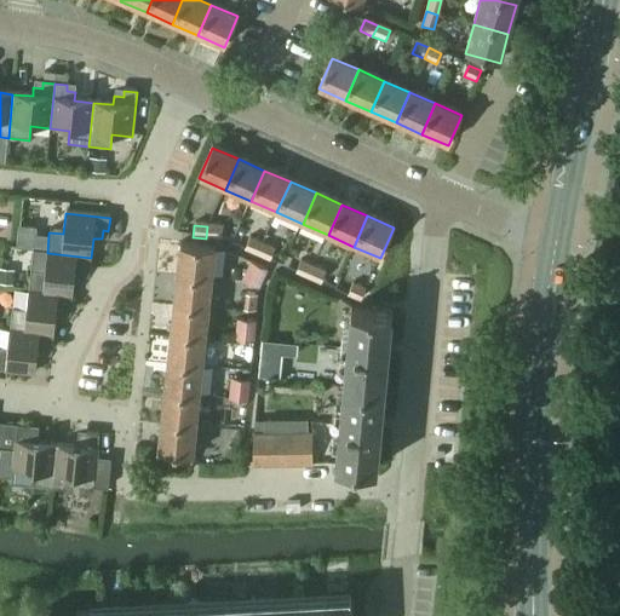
[(206,239),(220,240),(220,228),(207,226),(206,239)]
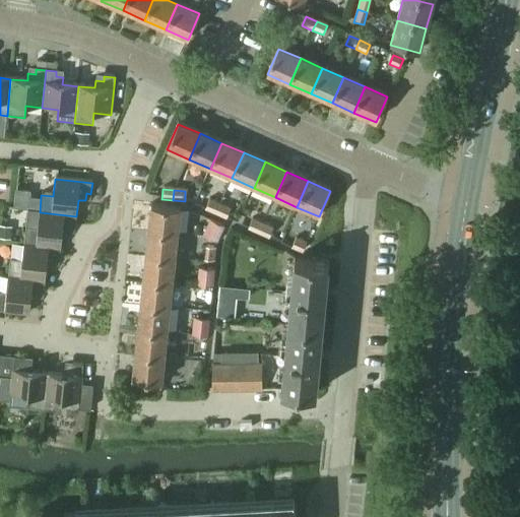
[(205,210),(215,215),(219,206),(209,201),(205,210)]
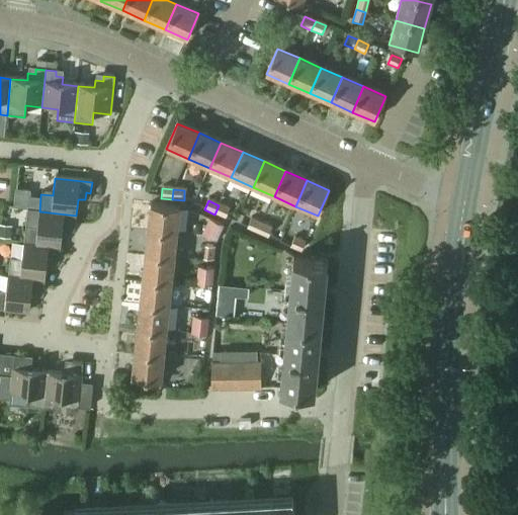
[(147,231),(176,234),(179,208),(150,205),(147,231)]
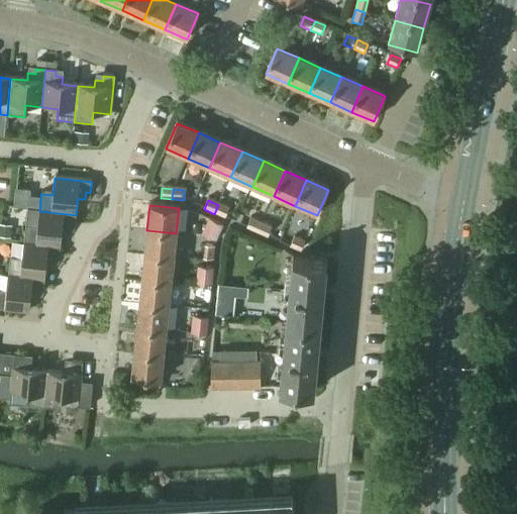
[(214,214),(225,218),(229,209),(218,205),(214,214)]
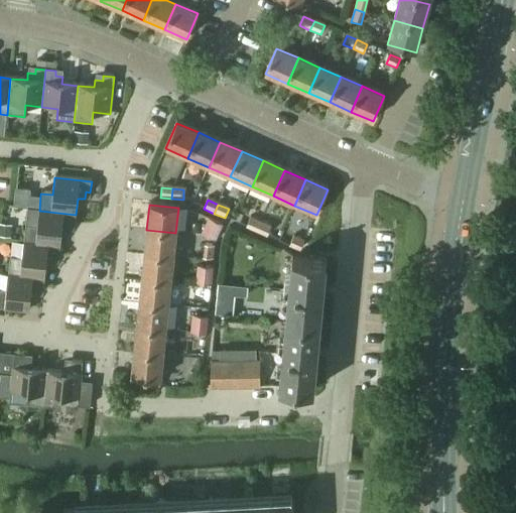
[(25,226),(23,243),(60,247),(62,231),(70,231),(70,224),(75,225),(76,215),(39,211),(37,227),(25,226)]
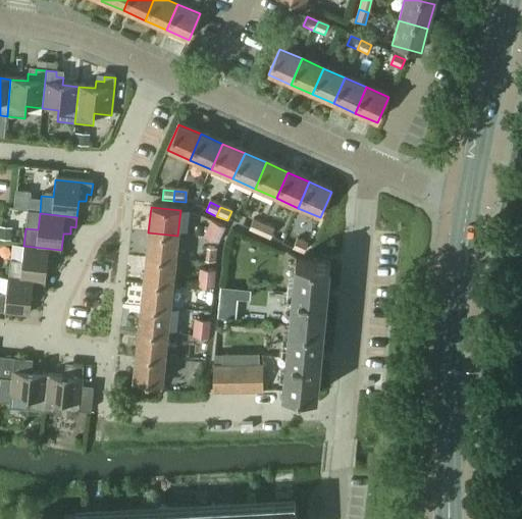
[(249,230),(260,235),(264,225),(253,221),(249,230)]
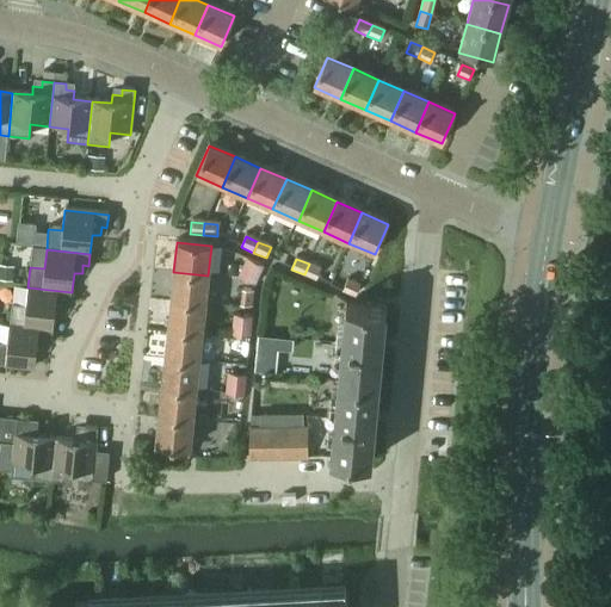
[(244,271),(259,278),(264,268),(247,261),(244,271)]
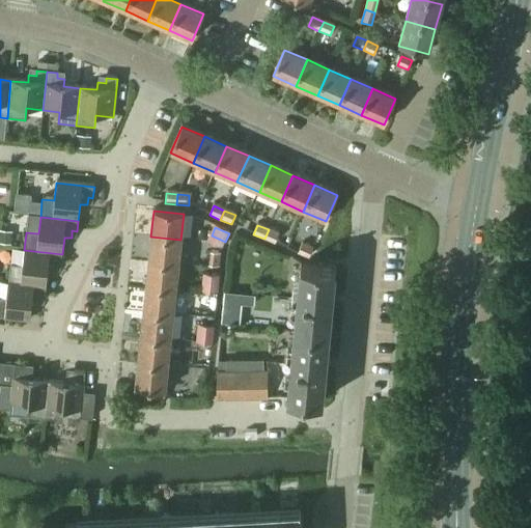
[(264,239),(275,244),(279,234),(269,229),(264,239)]
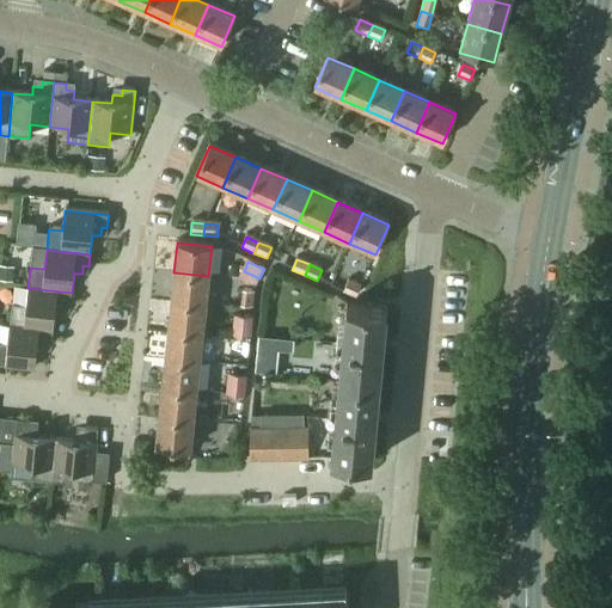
[(239,281),(256,288),(259,278),(244,271),(239,281)]
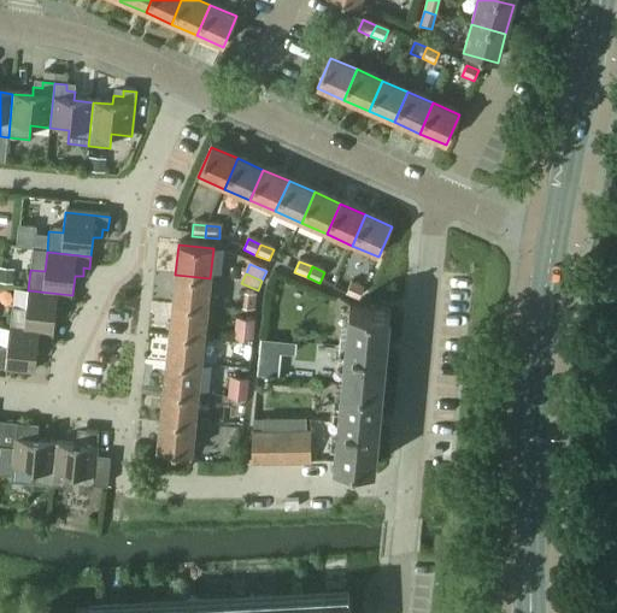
[(172,304),(207,307),(210,278),(175,275),(172,304)]
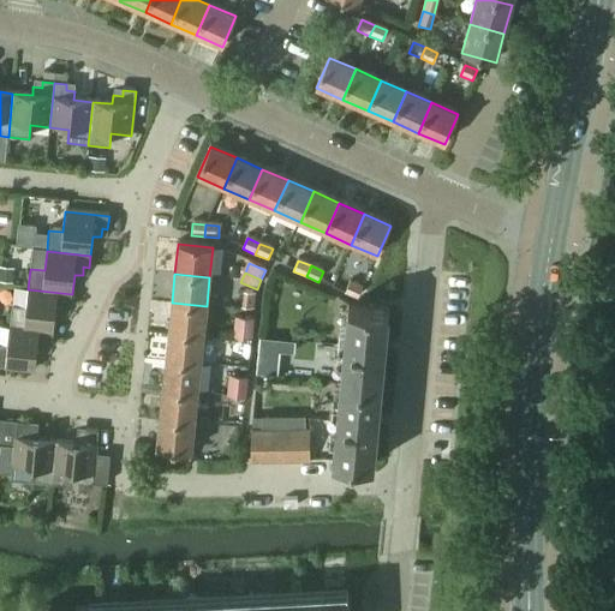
[(345,294),(358,299),(363,288),(350,283),(345,294)]
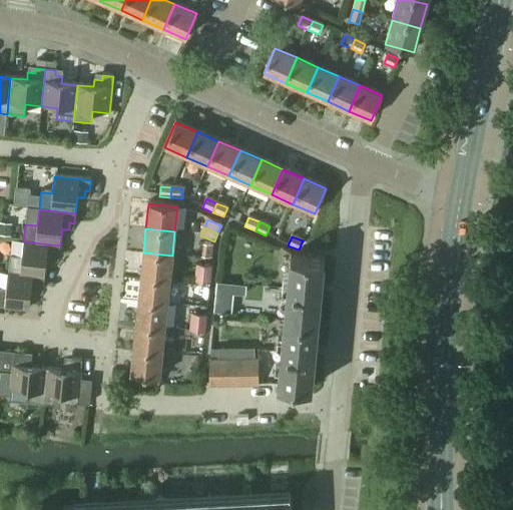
[(10,257),(8,274),(44,278),(46,262),(53,263),(54,255),(59,256),(60,245),(23,241),(21,258),(10,257)]
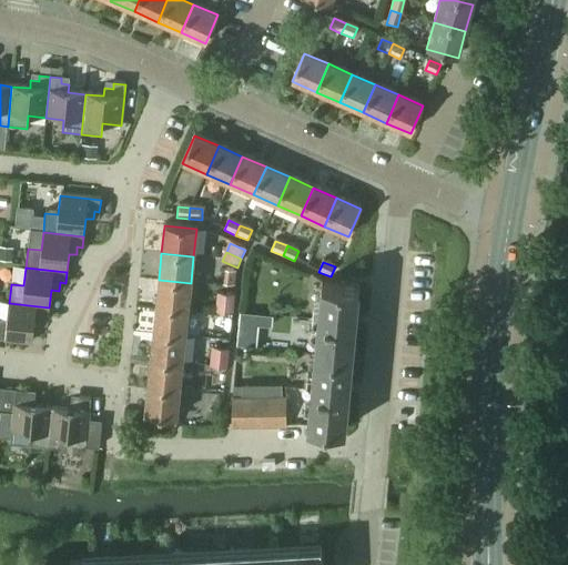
[(155,306),(188,310),(191,283),(159,280),(155,306)]
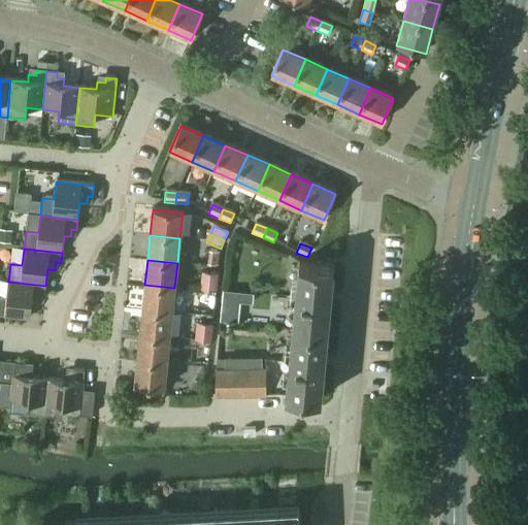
[(299,264),(293,331),(327,334),(333,268),(299,264)]
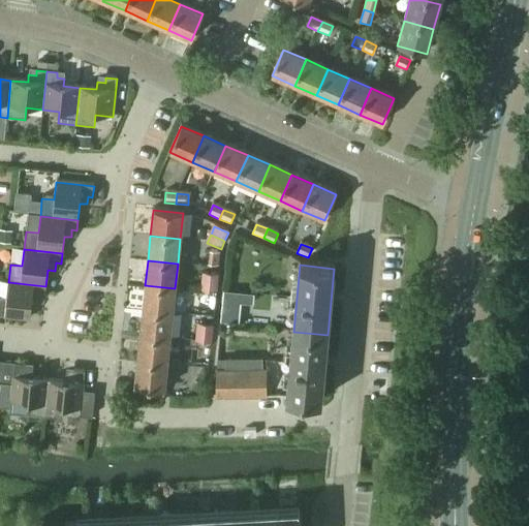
[(201,282),(217,284),(218,275),(203,274),(201,282)]
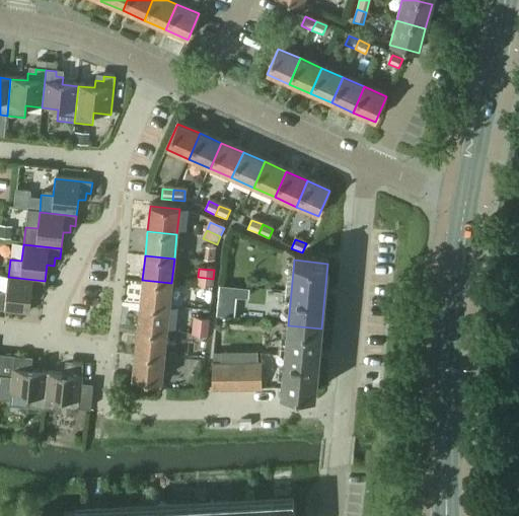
[(0,310),(29,314),(30,297),(39,298),(39,291),(44,291),(45,281),(8,277),(6,293),(0,292),(0,310)]
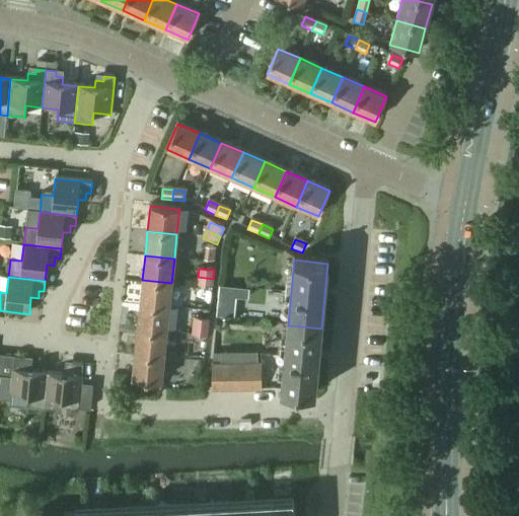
[(197,286),(212,288),(213,279),(198,277),(197,286)]
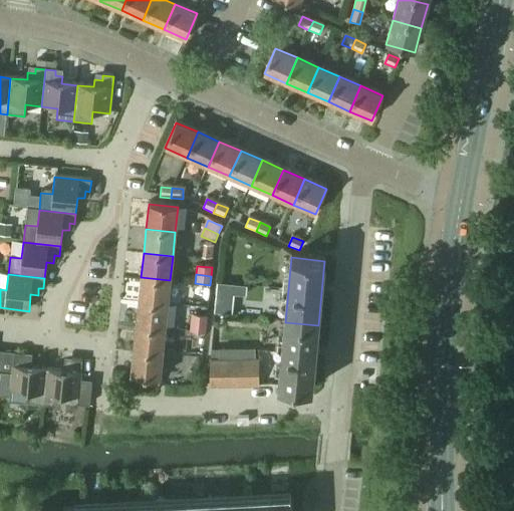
[(139,302),(167,305),(170,280),(141,277),(139,302)]
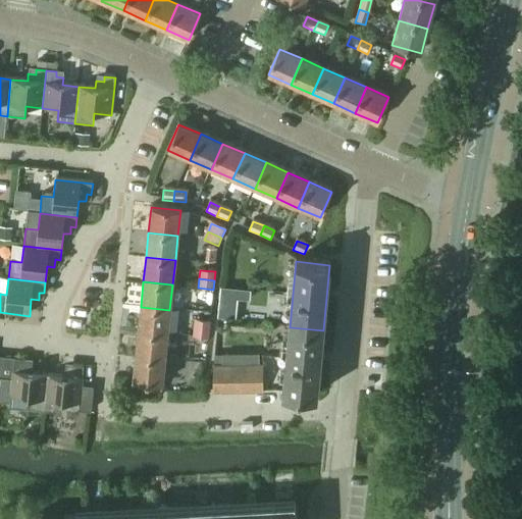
[(138,331),(167,334),(169,310),(141,307),(138,331)]
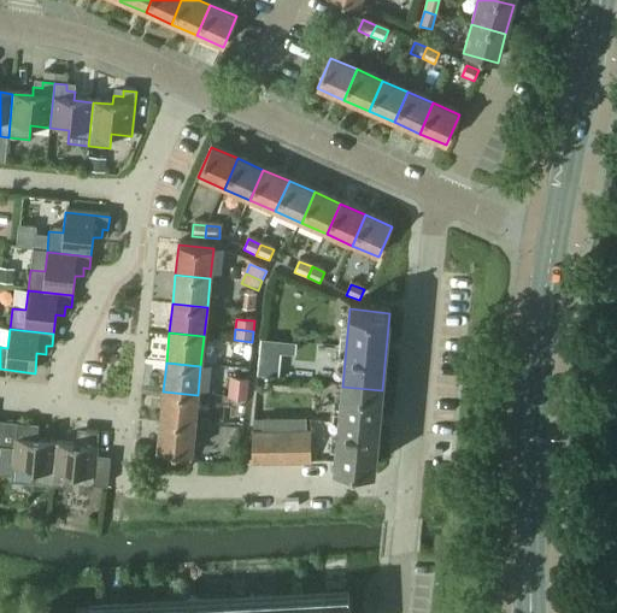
[(229,388),(247,389),(248,379),(230,377),(229,388)]
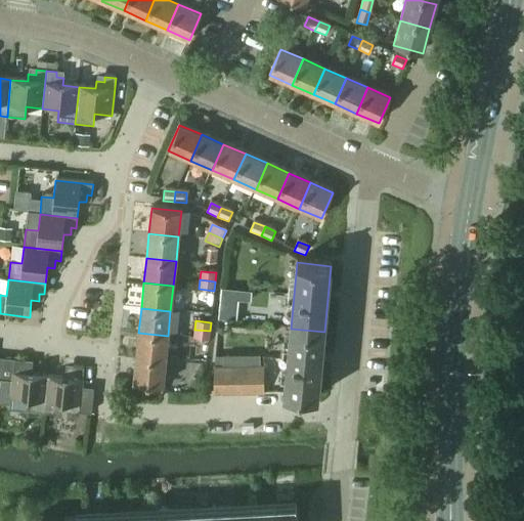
[(284,394),(318,397),(324,332),(291,329),(284,394)]
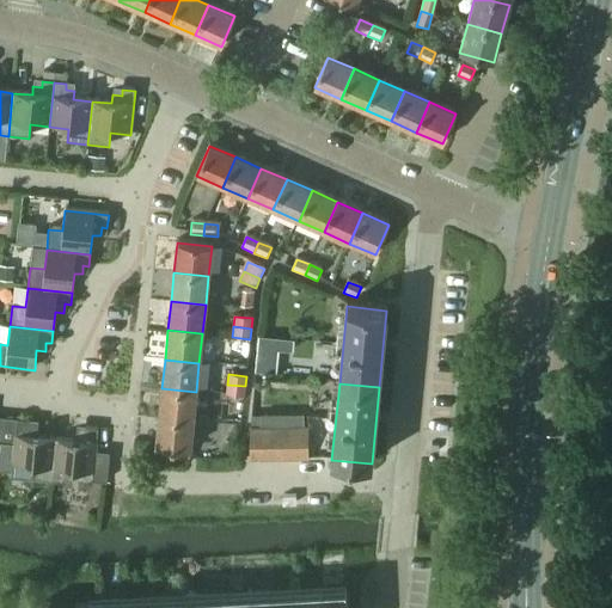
[(226,395),(244,397),(245,386),(227,385),(226,395)]
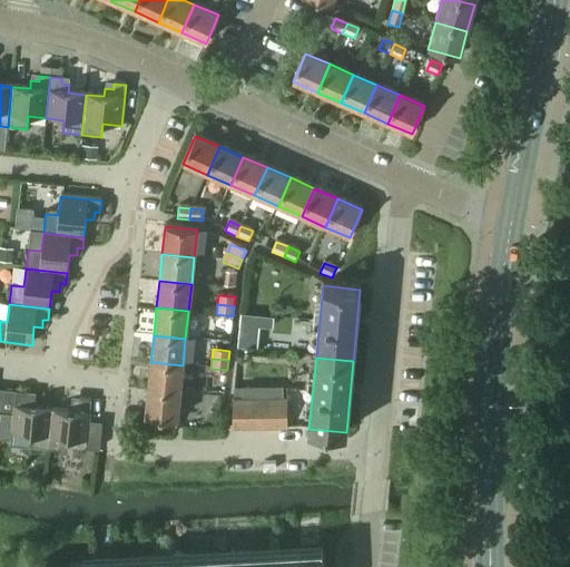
[(148,389),(179,392),(183,365),(150,362),(148,389)]
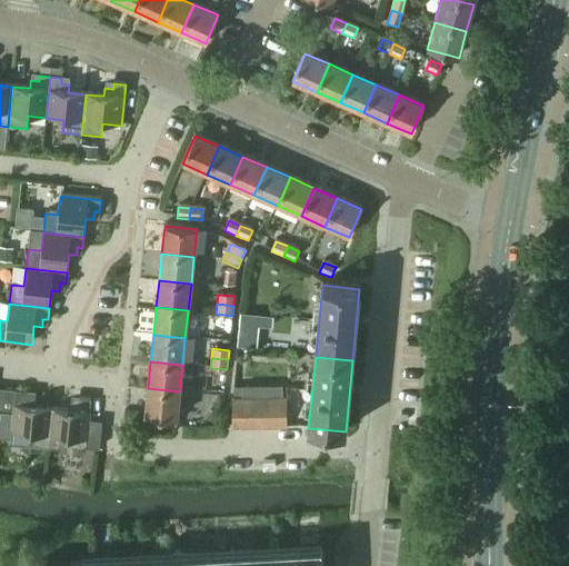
[(159,427),(176,428),(179,391),(148,388),(145,416),(160,418),(159,427)]
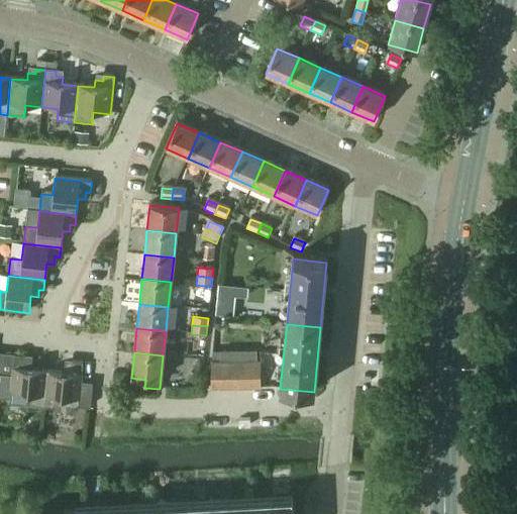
[(9,405),(43,408),(47,372),(30,370),(31,363),(24,363),(24,357),(14,355),(12,376),(0,375),(0,399),(9,400),(9,405)]
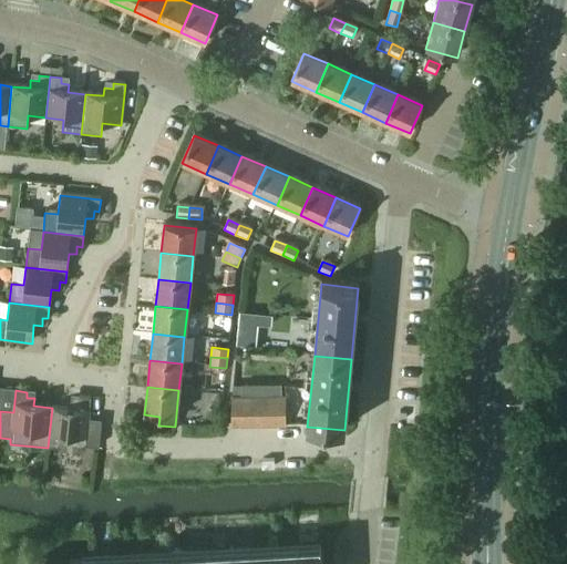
[(48,448),(66,450),(68,438),(85,439),(85,447),(99,449),(101,422),(89,421),(91,399),(79,398),(79,403),(70,402),(70,410),(52,408),(48,448)]
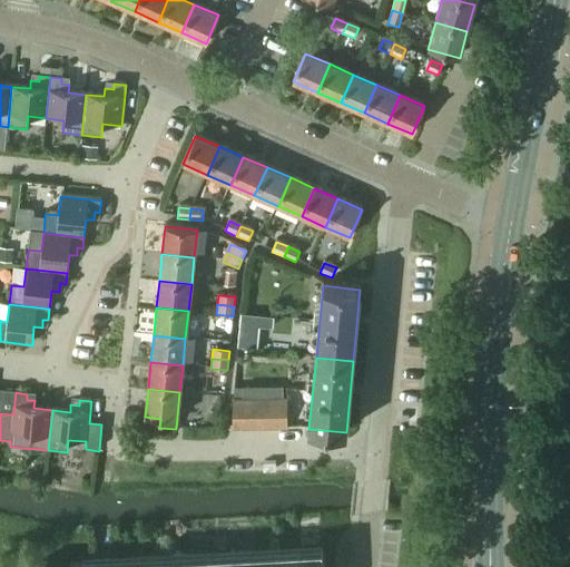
[(233,401),(233,430),(247,430),(246,401),(233,401)]
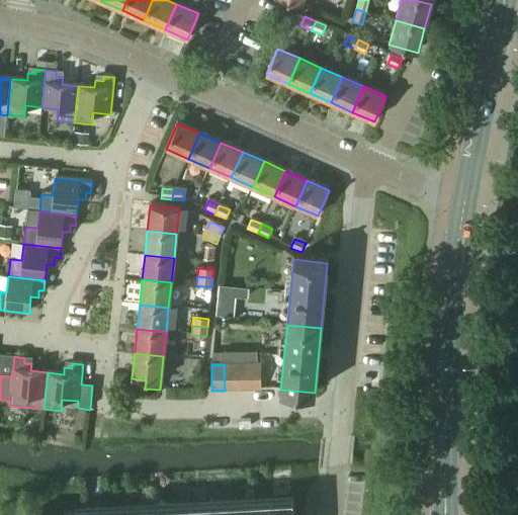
[(224,364),(225,391),(236,391),(236,364),(224,364)]
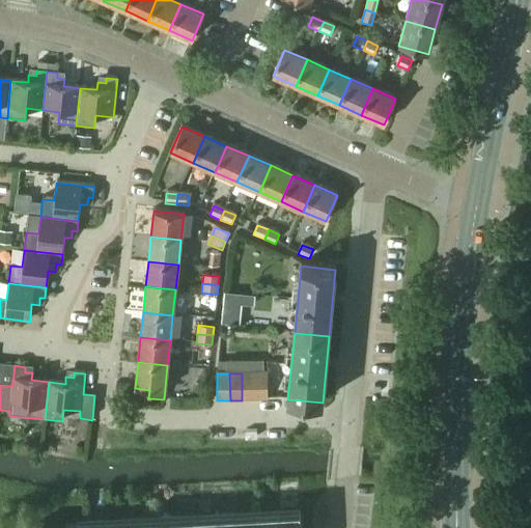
[(242,373),(242,400),(254,400),(254,373),(242,373)]
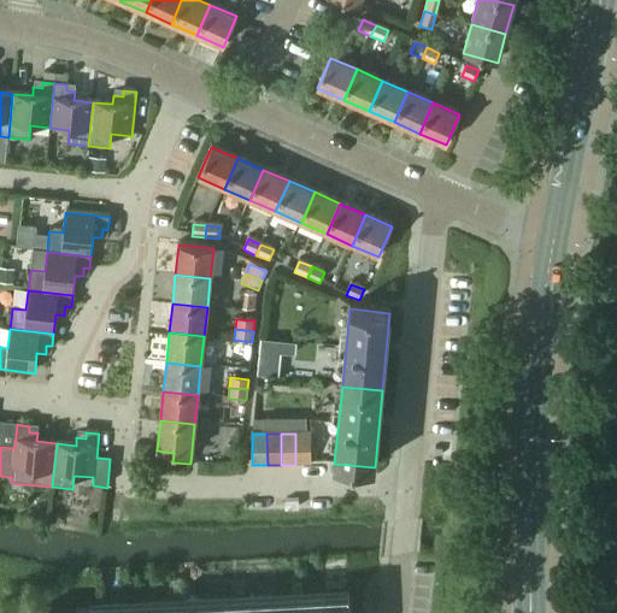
[(295,434),(295,465),(311,465),(311,434),(295,434)]
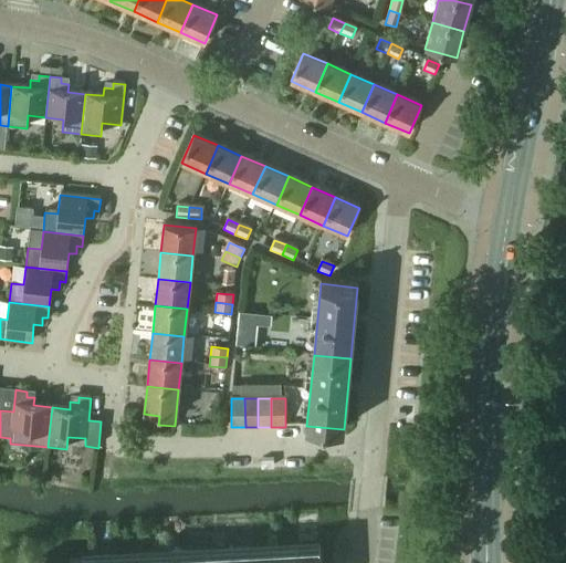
[(92,562),(321,562),(321,544),(80,556),(81,562),(92,562)]
